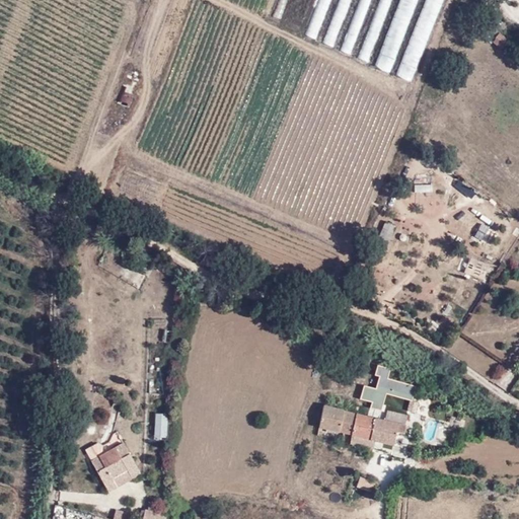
[(279,0),(274,16),(281,19),(288,0),(279,0)]
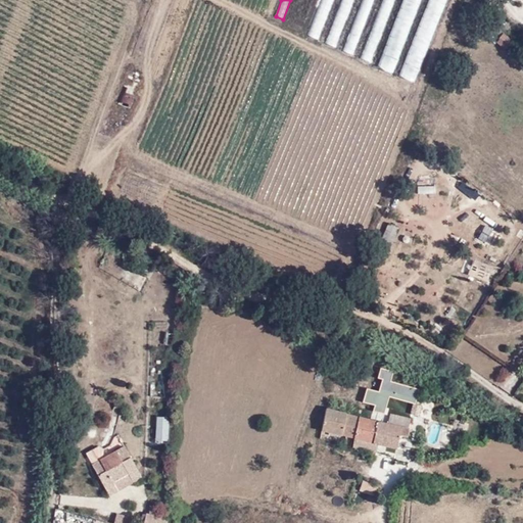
[(322,0),(307,35),(319,40),(334,0),(322,0)]
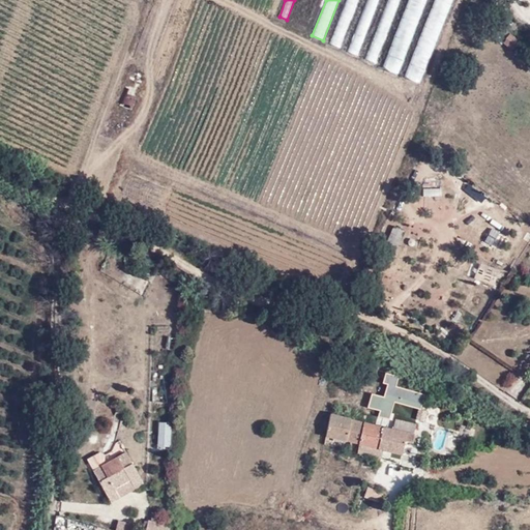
[(348,0),(330,43),(340,48),(359,0),(348,0)]
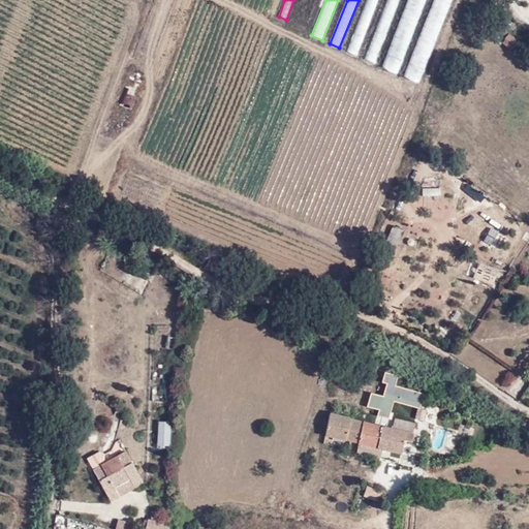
[(368,0),(347,52),(358,56),(378,0),(368,0)]
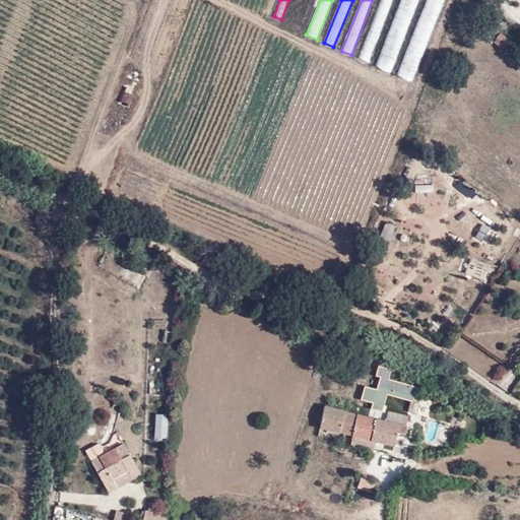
[(382,0),(360,58),(369,63),(393,0),(382,0)]
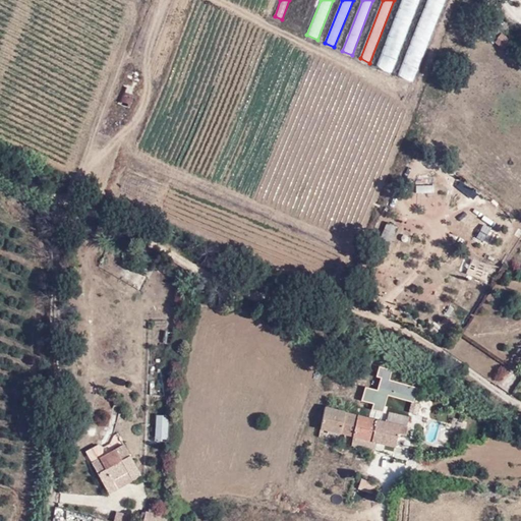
[(403,0),(378,66),(391,73),(419,0),(403,0)]
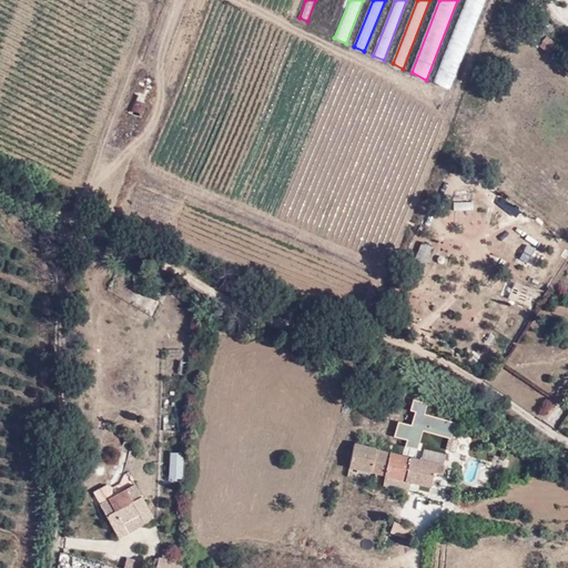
[(467,0),(435,83),(450,90),(486,0),(467,0)]
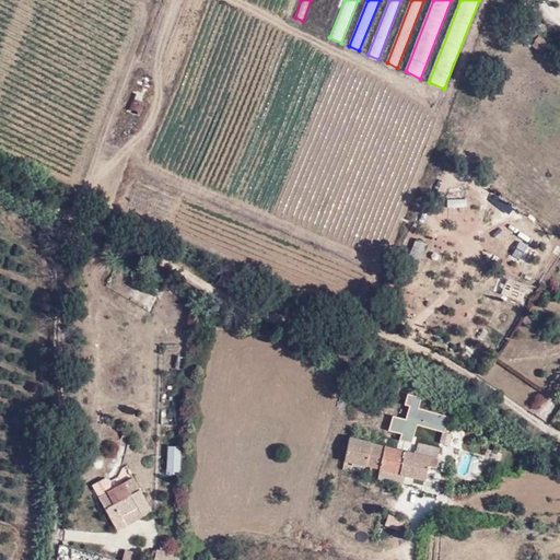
[(139,116),(150,88),(138,82),(127,111),(139,116)]
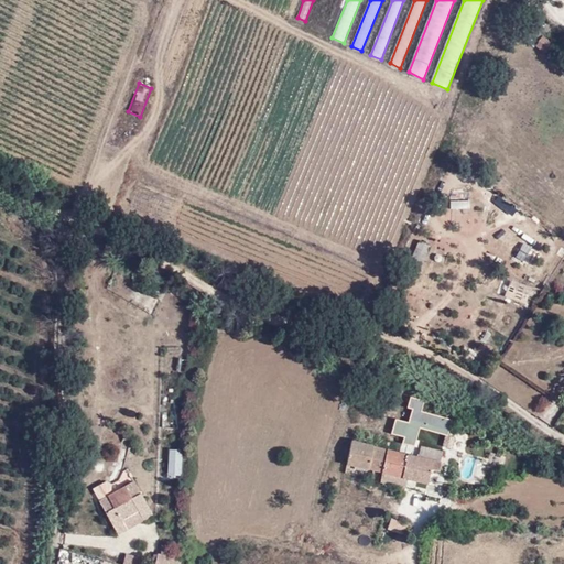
[(409,422),(396,419),(391,435),(404,438),(402,445),(418,448),(421,441),(418,440),(421,430),(446,435),(443,446),(454,449),(456,437),(449,435),(453,419),(422,411),(424,400),(410,397),(408,408),(413,409),(409,422)]
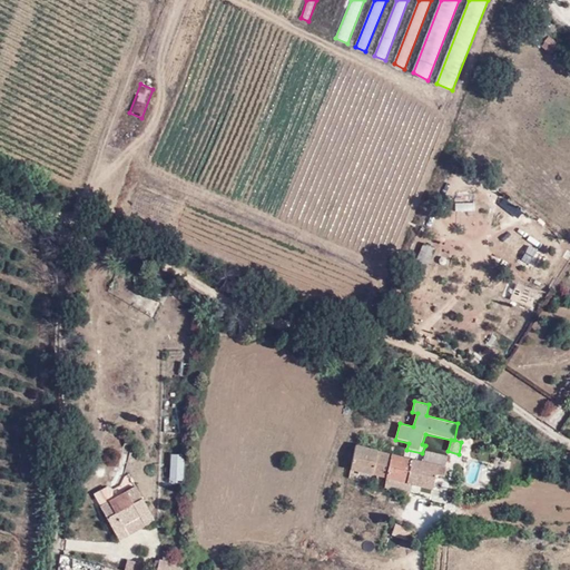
[(422,462),(356,444),(351,472),(386,480),(385,487),(410,492),(412,487),(441,493),(448,455),(425,451),(422,462)]
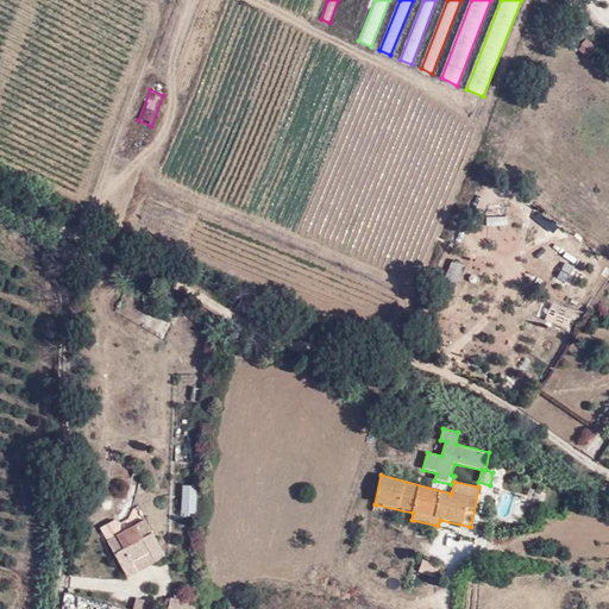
[(182,484),(182,513),(196,513),(196,484),(182,484)]
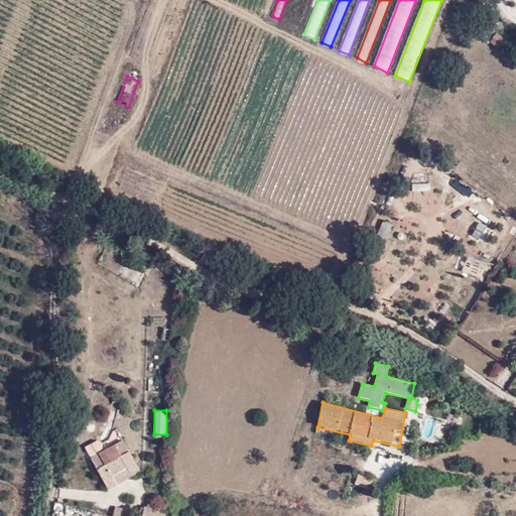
[(116,429),(84,447),(108,490),(141,472),(116,429)]
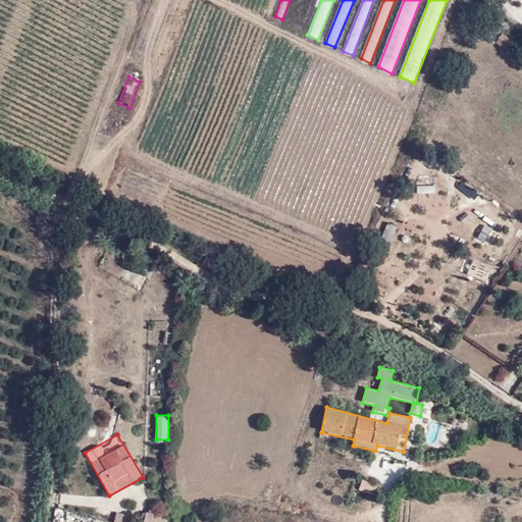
[(366,494),(374,498),(377,488),(368,485),(366,494)]
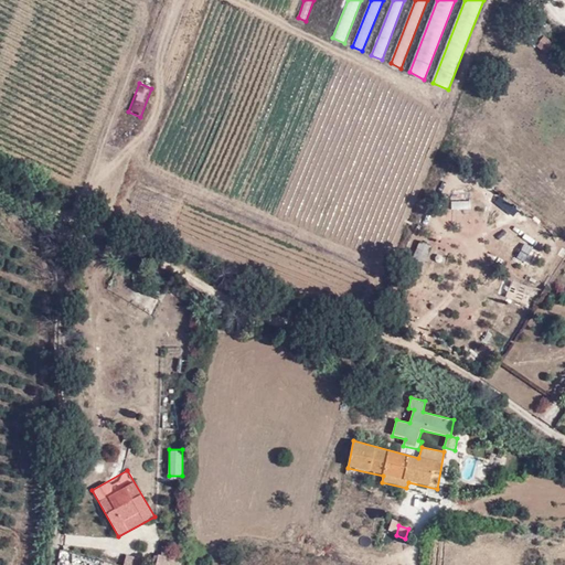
[(103,563),(103,564),(139,564),(140,555),(124,555),(124,563),(103,563)]
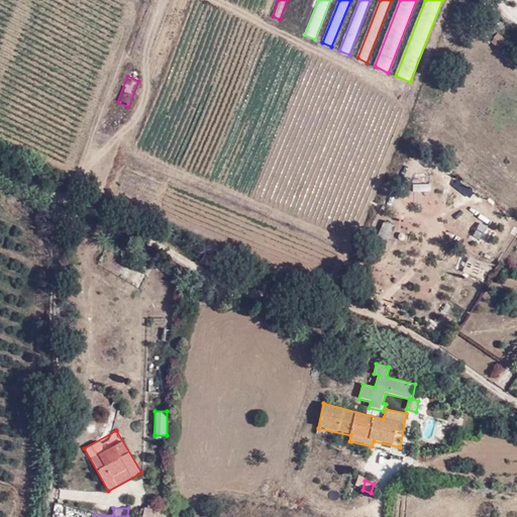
[(141,516),(165,516),(166,510),(142,508),(141,516)]
